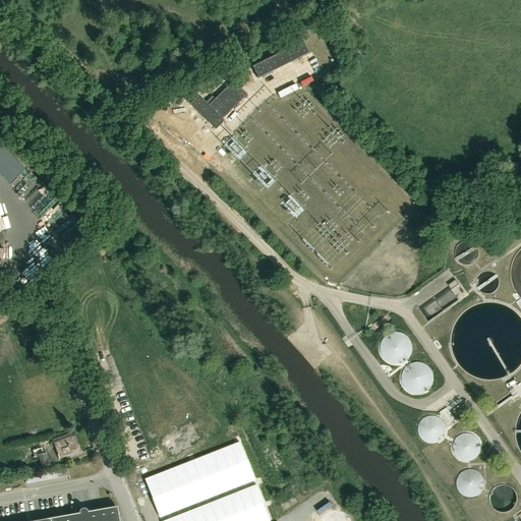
[(306,50),(301,38),(248,60),(253,72),(306,50)]
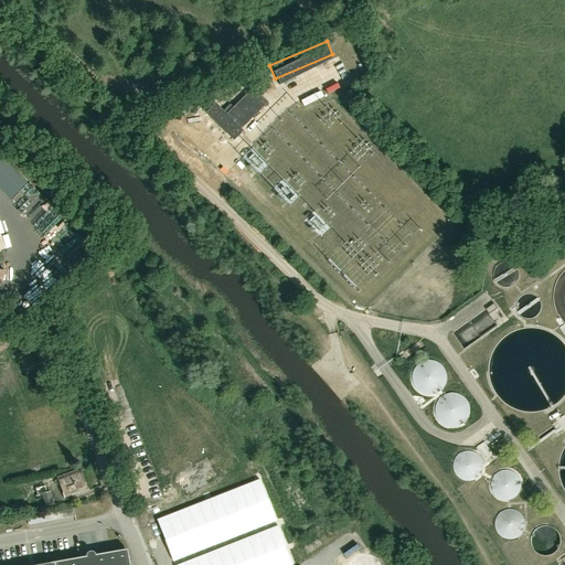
[(230,105),(222,112),(215,105),(206,113),(233,139),(241,131),(238,129),(266,103),(253,89),(233,108),(230,105)]
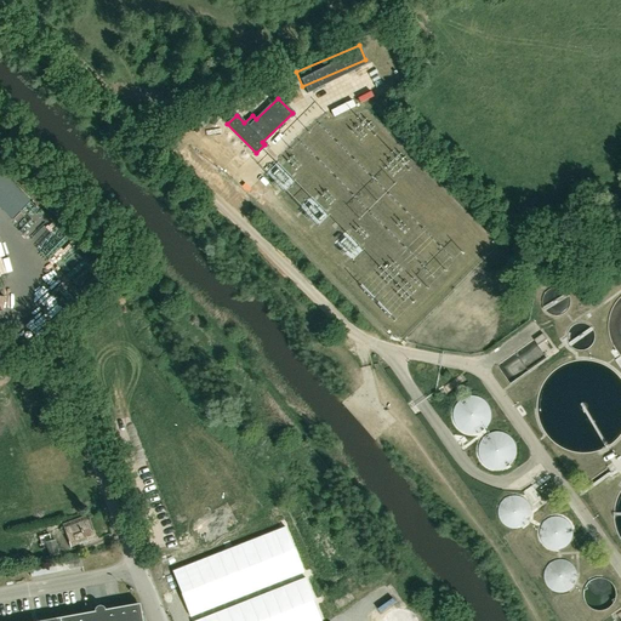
[(11,261),(0,265),(0,277),(15,272),(11,261)]
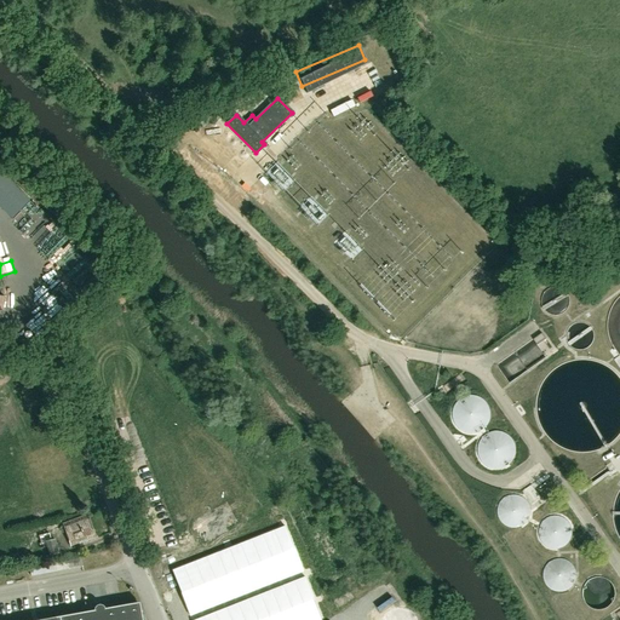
[(36,276),(28,280),(33,291),(27,293),(30,302),(23,304),(28,314),(45,306),(36,291),(42,287),(36,276)]
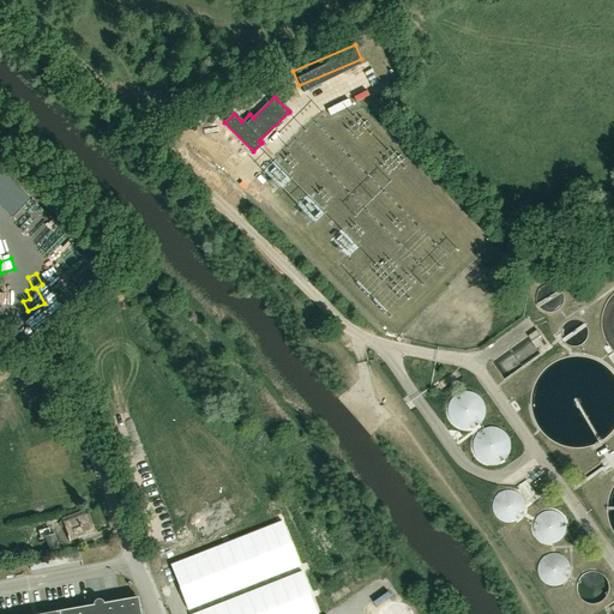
[(541,335),(537,330),(528,336),(540,354),(546,349),(537,337),(541,335)]
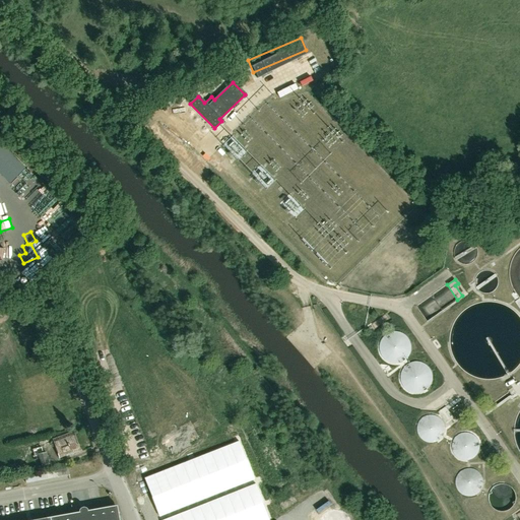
[(436,298),(421,308),(430,319),(444,310),(436,298)]
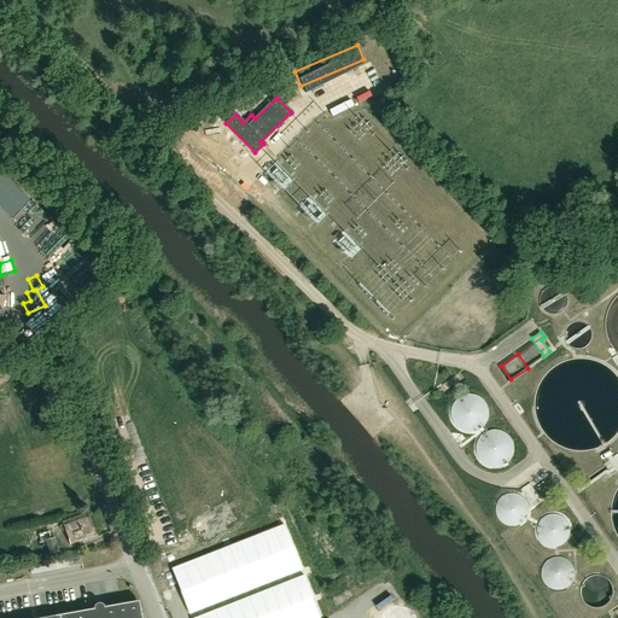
[(536,485),(549,477),(544,470),(531,478),(536,485)]
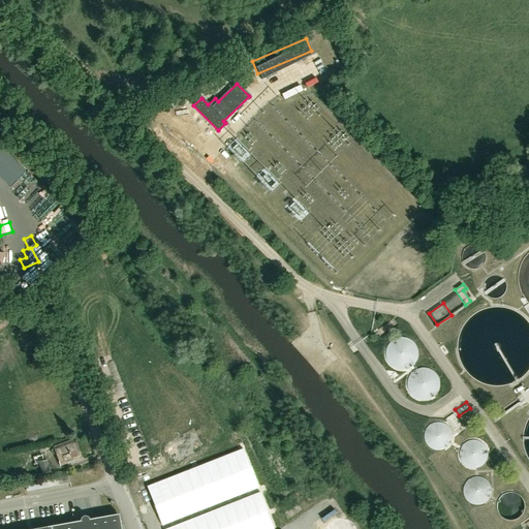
[(58,448),(63,466),(83,462),(79,443),(58,448)]
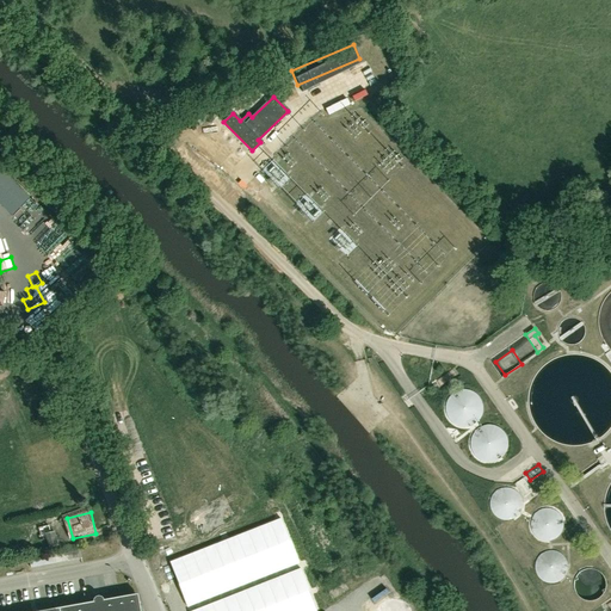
[(314,604),(322,602),(312,580),(304,584),(314,604)]
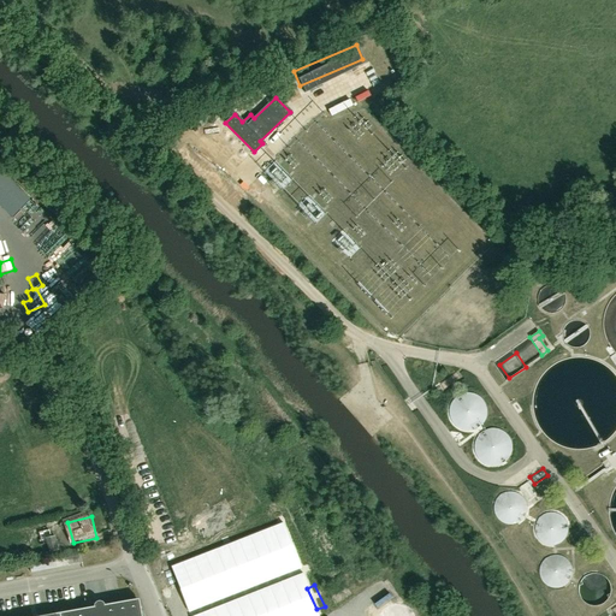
[(391,591),(372,598),(379,615),(415,615),(407,594),(395,600),(391,591)]
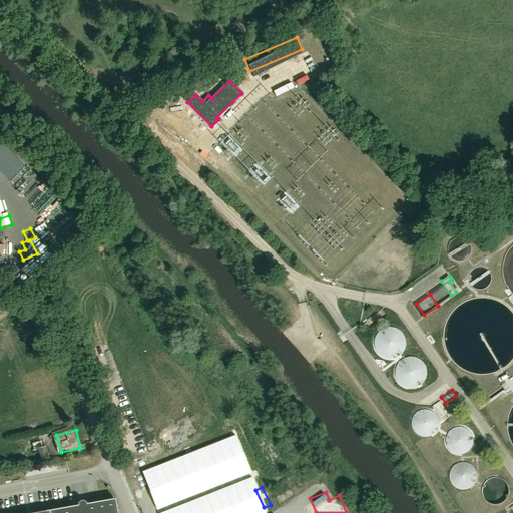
[(250,499),(260,509),(263,506),(253,497),(250,499)]
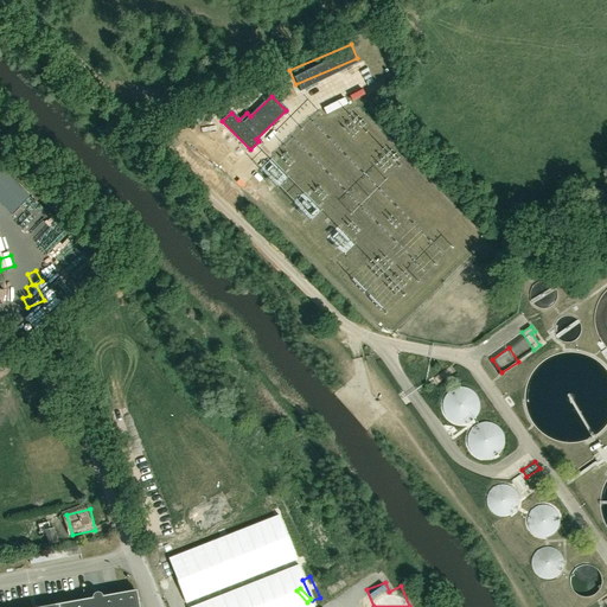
[(139,606),(136,589),(102,596),(102,594),(100,593),(97,592),(95,592),(94,593),(93,594),(91,596),(91,598),(57,605),(40,606),(139,606)]
